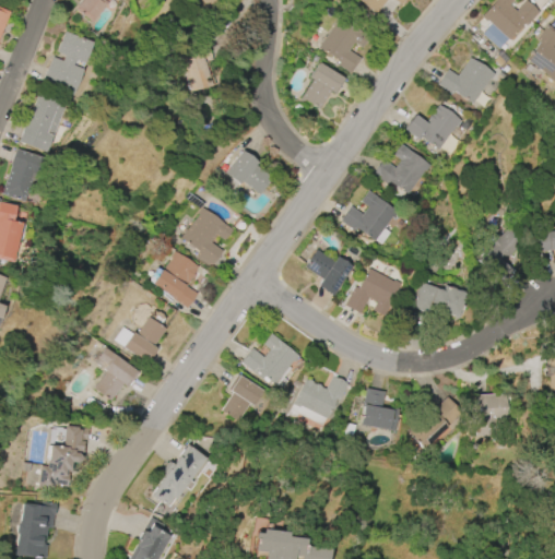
[(110,0),(93,22),(75,9),(82,0),(110,0)]
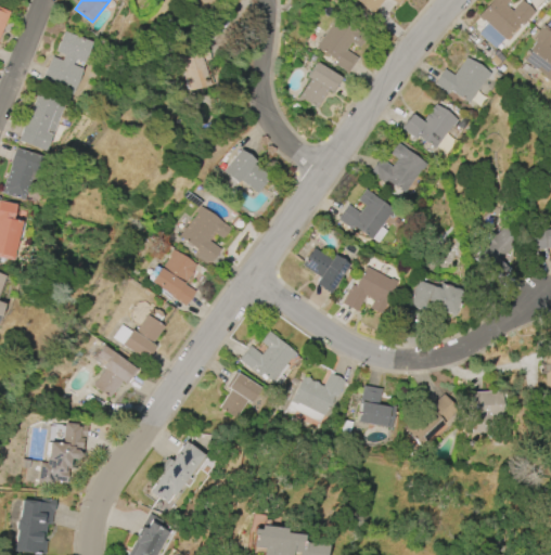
[(405,0),(401,4),(395,0),(386,0),(376,12),(374,13),(359,0),(405,0)]
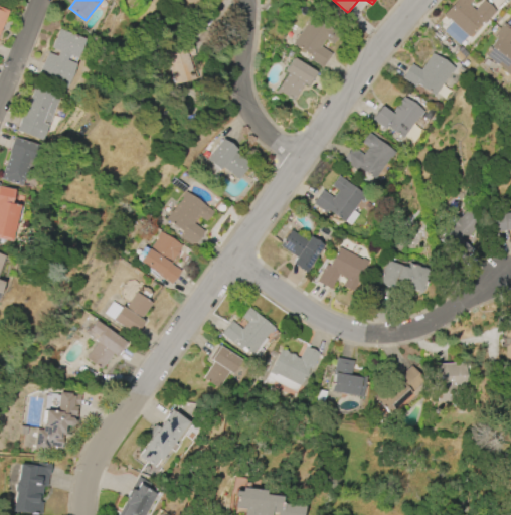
[(471,36),(451,19),(450,20),(445,15),(458,0),(474,0),(471,4),(477,10),(486,0),(498,11),(487,23),(485,21),(475,32),(477,34),(474,38),(472,36),(471,36)]
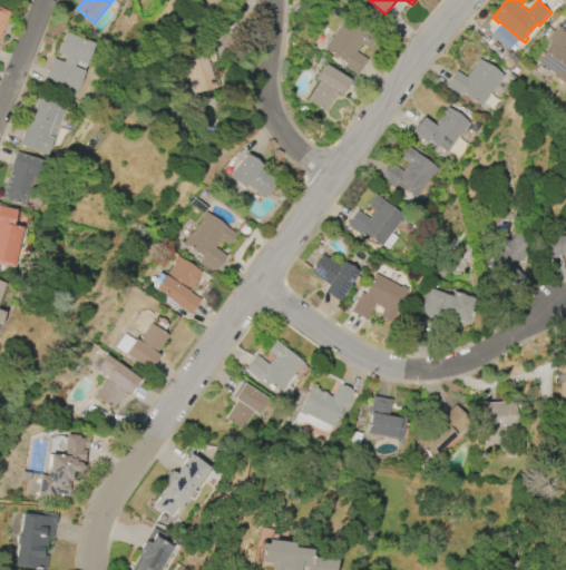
[(0,7),(11,12),(0,40),(0,7)]
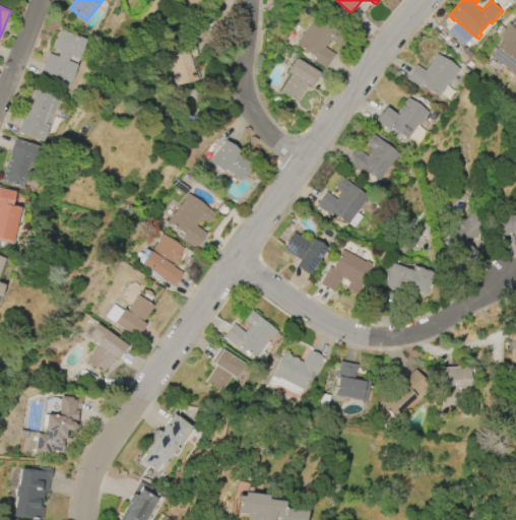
[(316,56),(300,45),(319,16),(345,35),(338,45),(331,40),(327,47),(338,54),(329,68),(315,58),(316,56)]
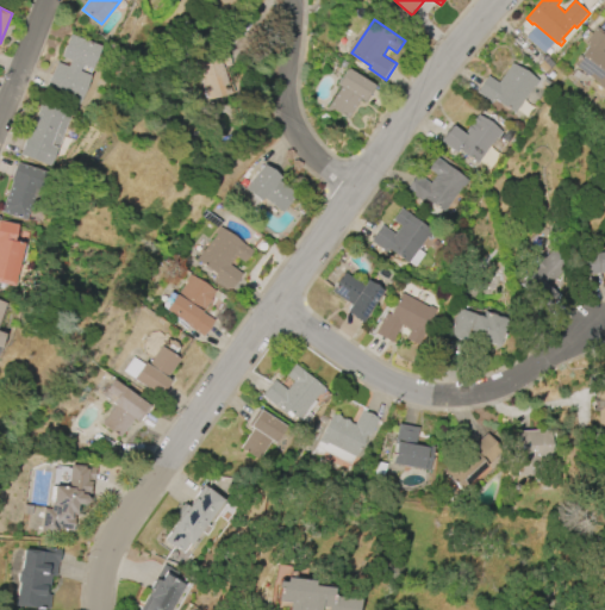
[(604,87),(596,81),(597,80),(577,66),(591,45),(587,43),(598,27),(604,31),(604,51),(604,87)]
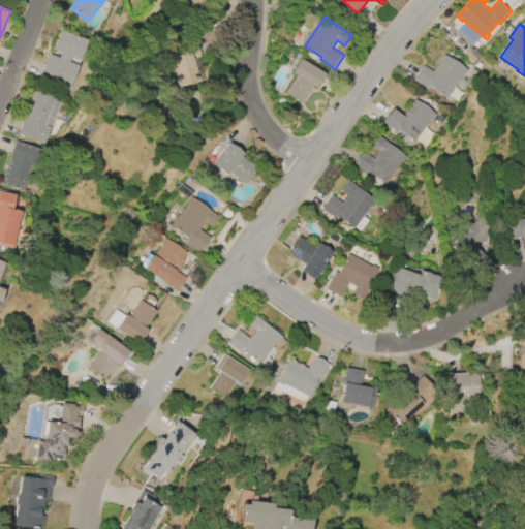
[(81,65),(71,90),(42,79),(52,54),(61,58),(63,53),(55,50),(63,30),(89,39),(82,60),(73,57),(71,62),(81,65)]
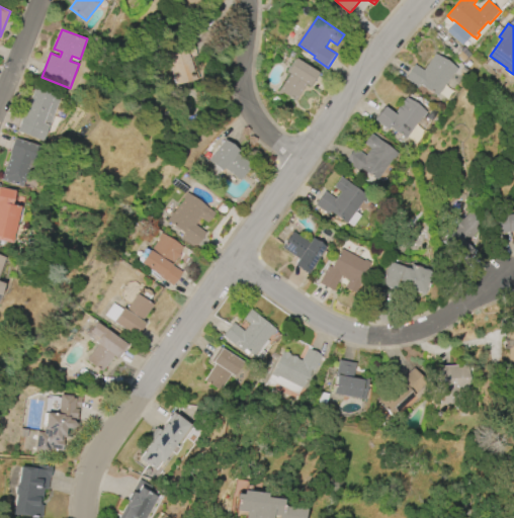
[(170,51),(186,46),(186,44),(196,40),(199,53),(191,56),(198,78),(192,79),(193,82),(185,84),(185,82),(180,84),(170,51)]
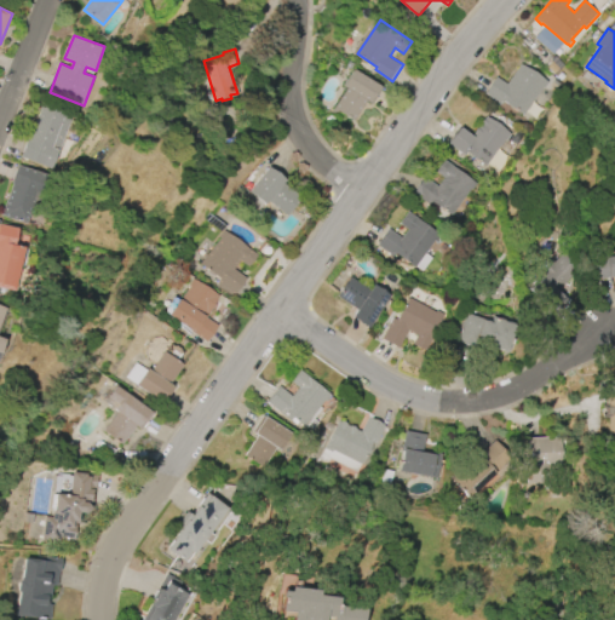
[(550,82),(546,89),(545,87),(527,115),(506,101),(503,105),(487,93),(498,76),(509,85),(523,64),(550,82)]
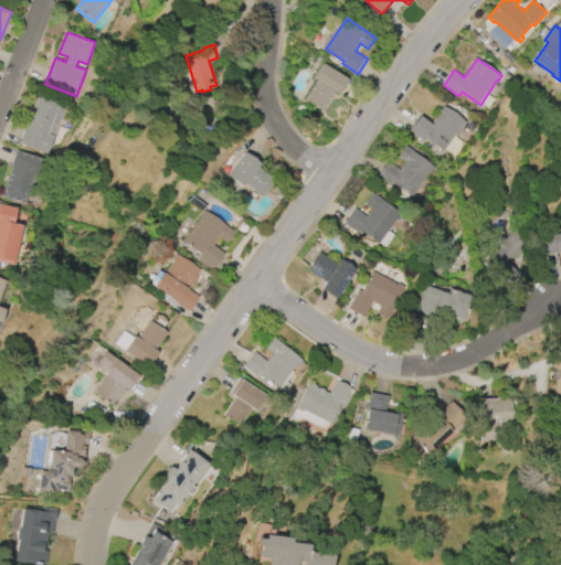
[(325,63),(351,80),(340,96),(336,93),(325,110),(307,99),(318,81),(315,78),(325,63)]
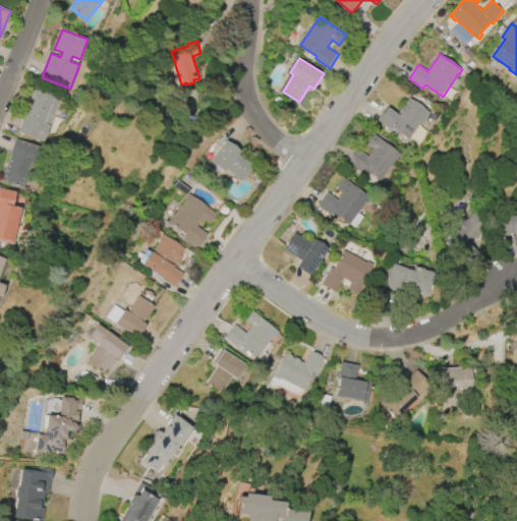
[(26,116),(39,87),(64,97),(51,130),(49,129),(44,141),(19,132),(25,116),(26,116)]
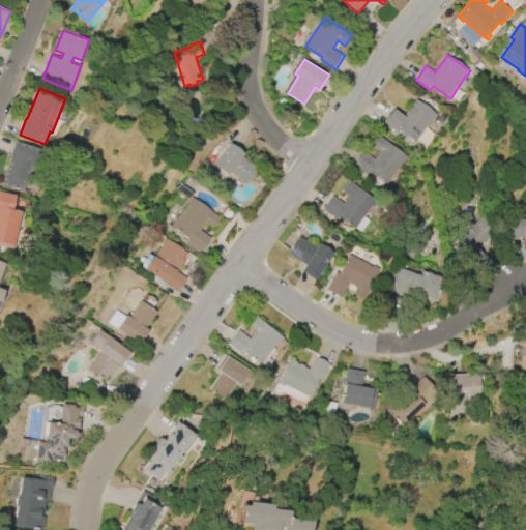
[(417,99),(439,115),(435,120),(434,120),(418,142),(401,130),(399,133),(385,123),(395,109),(406,117),(417,99)]
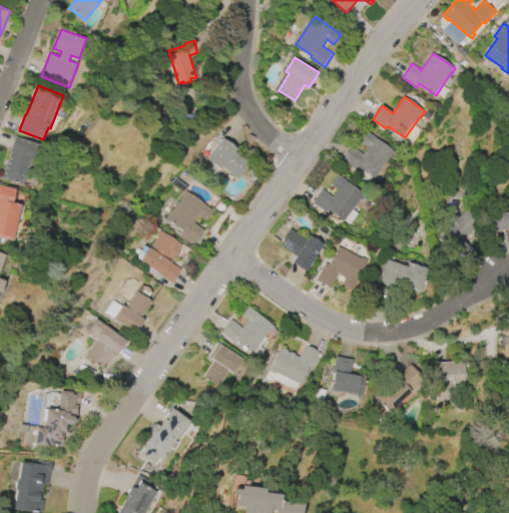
[(369,131),(397,150),(395,154),(396,154),(395,156),(393,154),(376,179),(360,168),(359,169),(343,159),(353,145),(364,153),(368,147),(362,142),(369,131)]
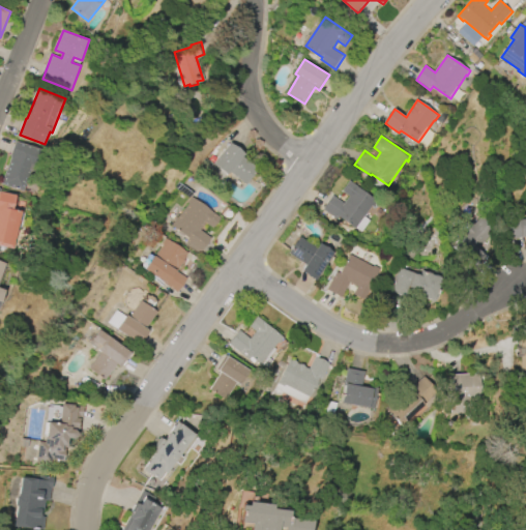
[(4,184),(12,156),(11,156),(17,141),(37,147),(23,190),(4,184)]
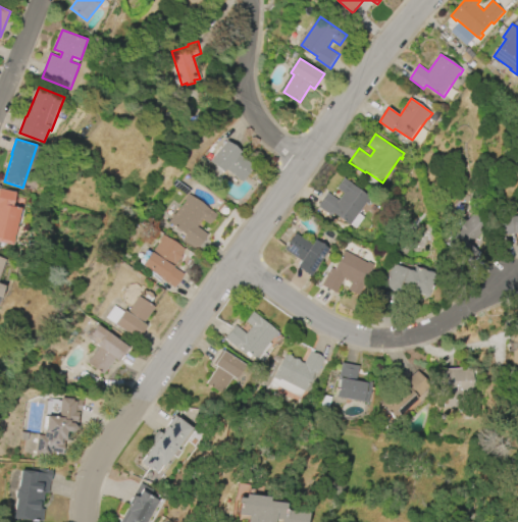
[(230,141),(244,150),(240,154),(254,165),(243,180),(227,169),(225,171),(212,161),(228,141),(229,142),(230,141)]
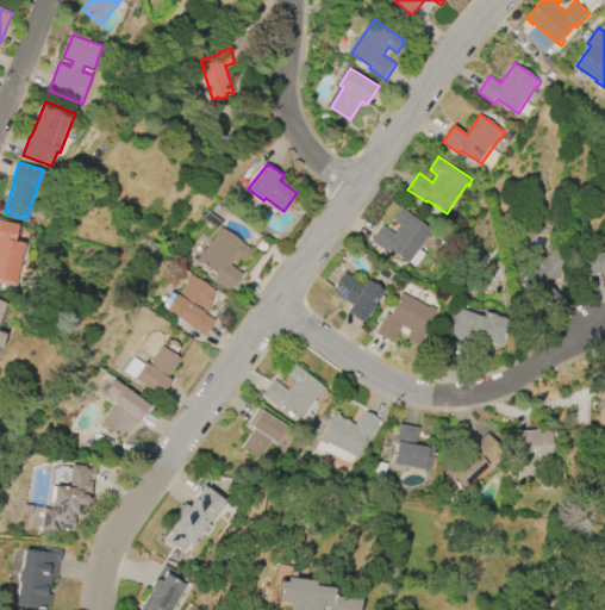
[(403,209),(435,231),(434,234),(435,235),(432,238),(430,236),(422,249),(429,254),(419,267),(412,262),(412,263),(391,249),(388,253),(373,241),(384,225),(398,235),(404,226),(394,221),(403,209)]
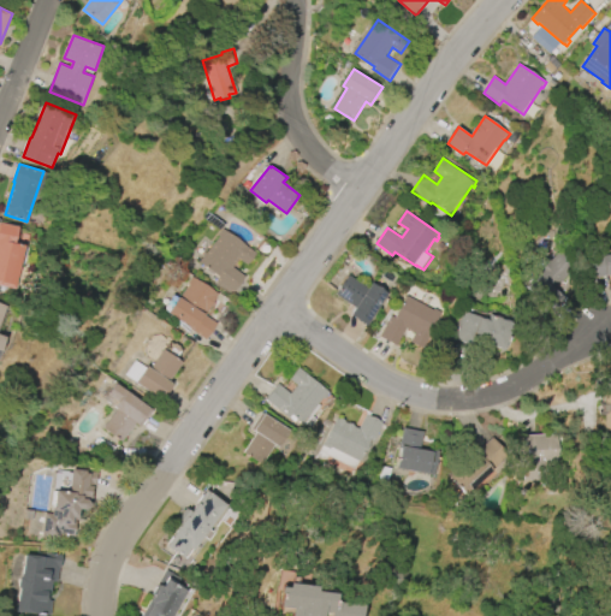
[(0,284),(0,223),(21,227),(17,243),(27,246),(17,289),(0,284)]
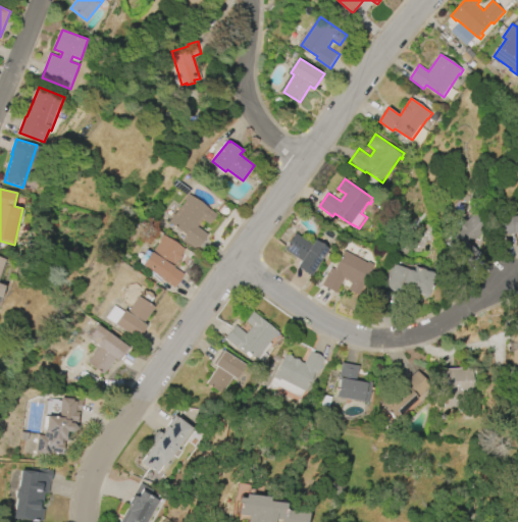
[(192,194),(218,214),(211,224),(204,219),(199,226),(209,235),(200,247),(198,246),(196,248),(187,240),(188,239),(186,238),(188,235),(171,222),(188,201),(187,200),(192,194)]
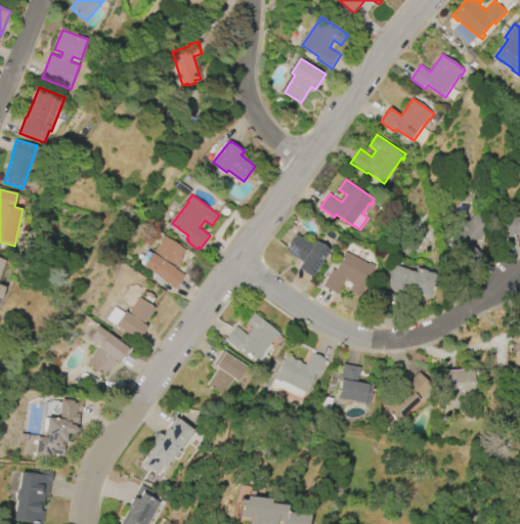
[(482,255),(473,265),(449,244),(461,230),(458,227),(466,219),(470,222),(477,214),(491,226),(473,247),(482,255)]
